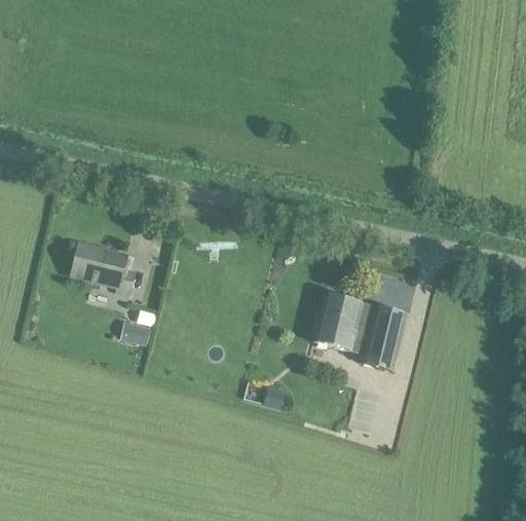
[(197,256),(217,257),(218,220),(197,219),(197,256)]
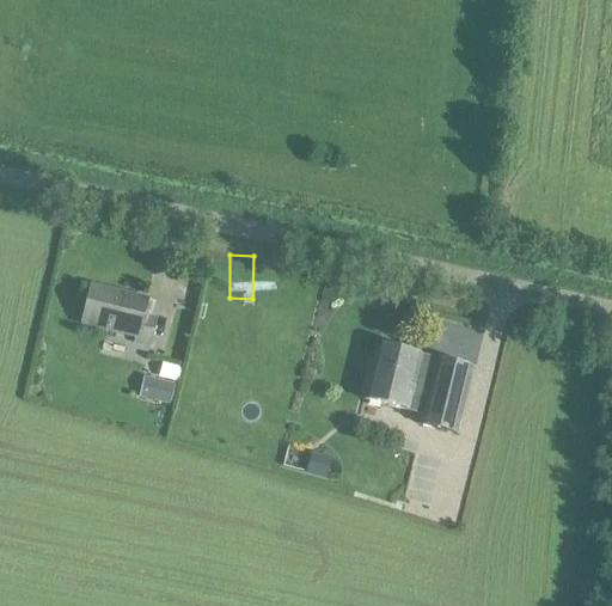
[(91,281),(83,319),(136,332),(135,337),(150,341),(155,313),(144,310),(147,295),(91,281)]
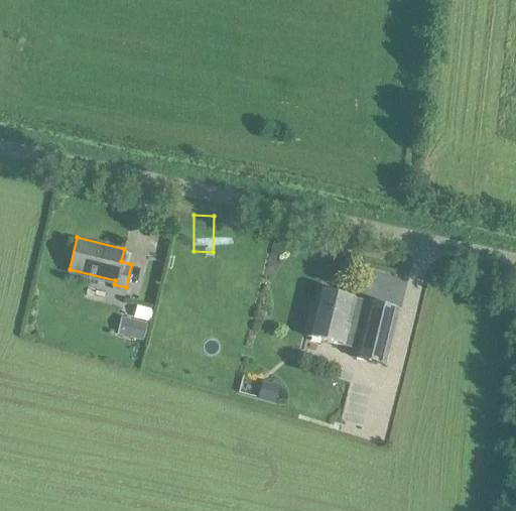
[(316,286),(305,334),(355,346),(353,355),(385,363),(399,307),(316,286)]
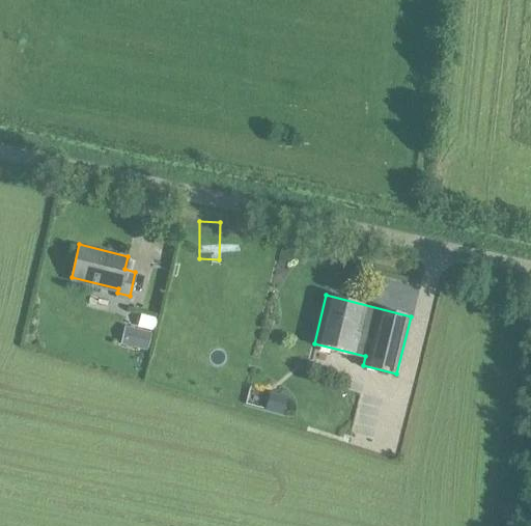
[(126,323),(120,341),(148,348),(152,330),(126,323)]
